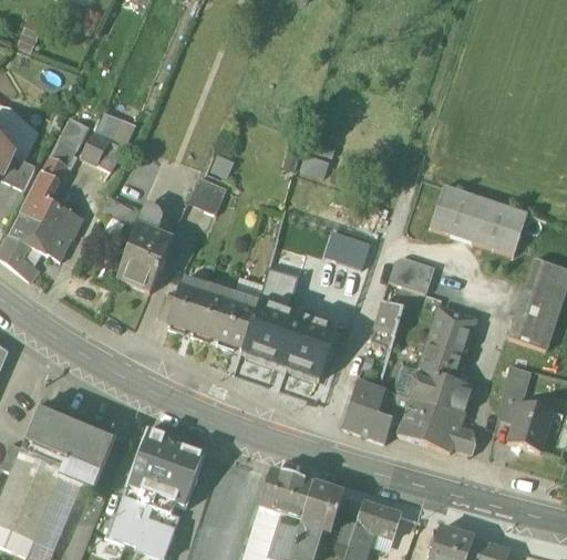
[(39,131),(10,106),(6,111),(0,106),(0,141),(12,152),(11,154),(24,159),(39,131)]
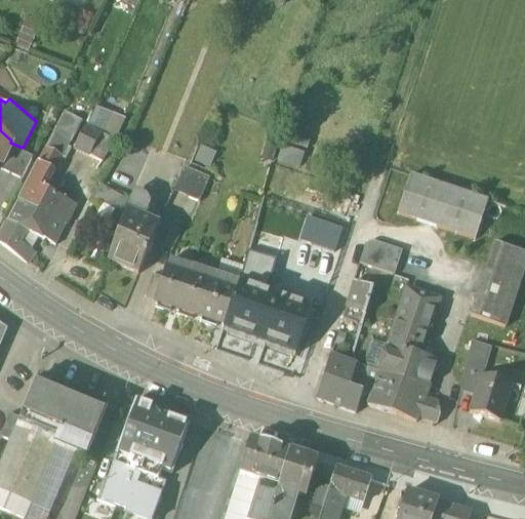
[(114,136),(87,122),(75,144),(102,158),(114,136)]
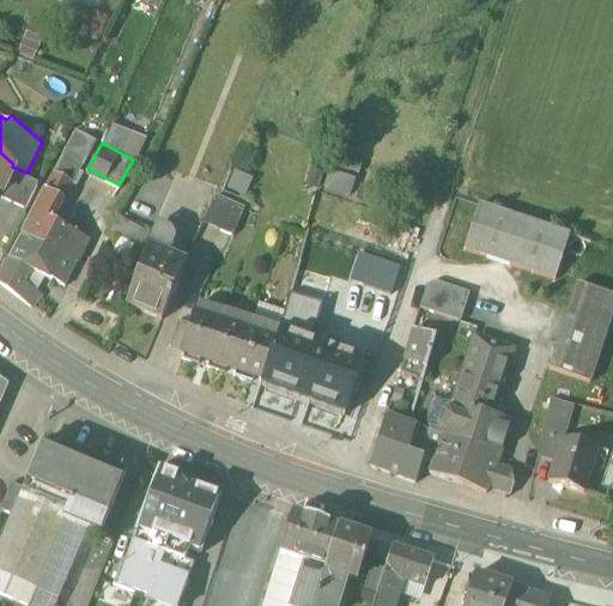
[(0,152),(0,188),(0,189),(12,167),(13,164),(0,152)]
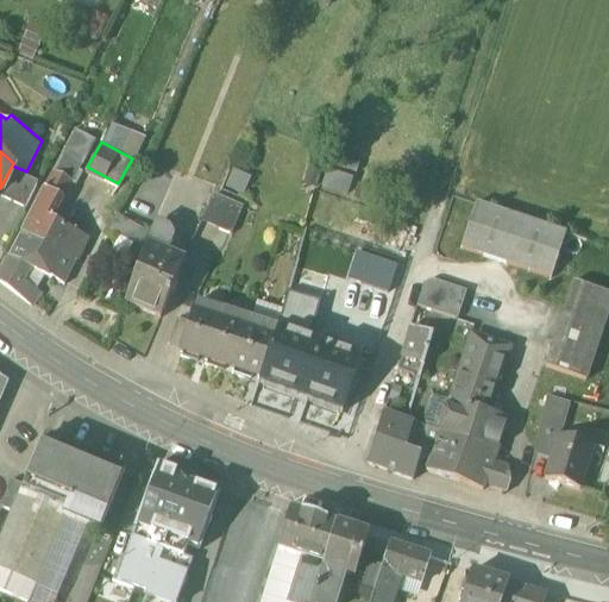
[(232,162),(224,179),(243,188),(251,171),(232,162)]
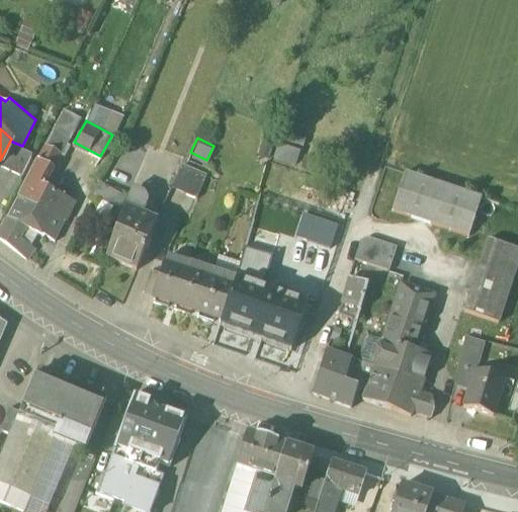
[(22,146),(10,141),(0,160),(0,159),(0,162),(21,173),(32,151),(22,146)]
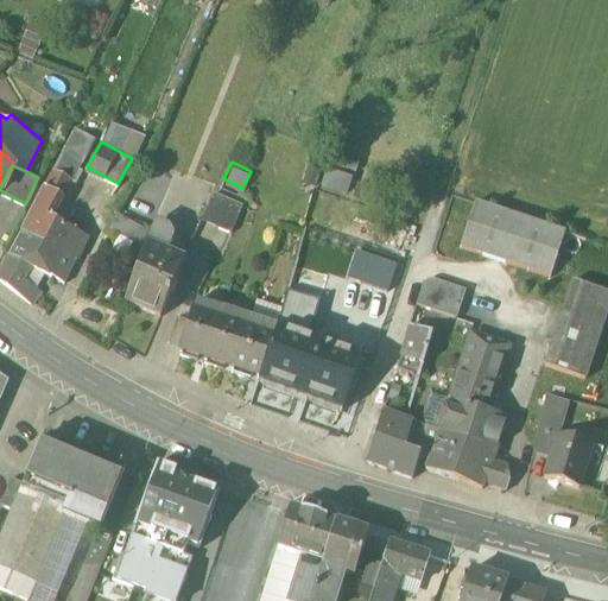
[(45,183),(21,227),(45,239),(57,216),(52,214),(63,193),(45,183)]
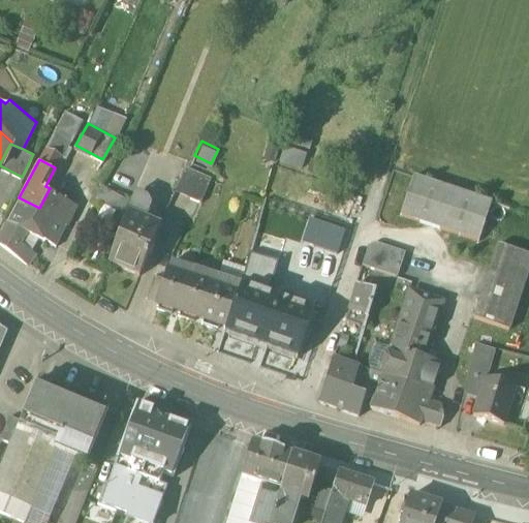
[(187,165),(177,188),(188,193),(197,171),(187,165)]
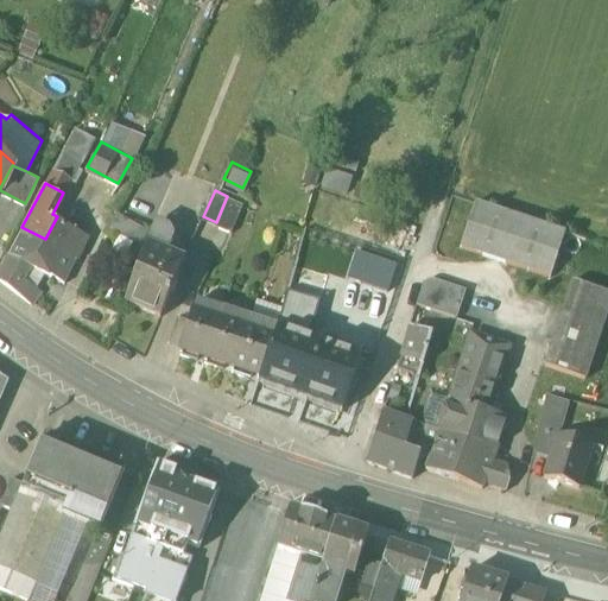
[(242,202),(227,196),(216,222),(232,229),(242,202)]
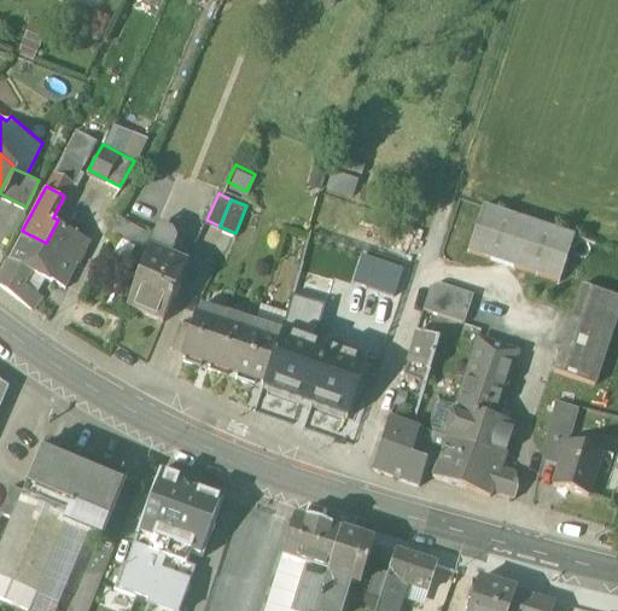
[(595,239),(483,202),(467,249),(579,286),(581,283),(595,239)]
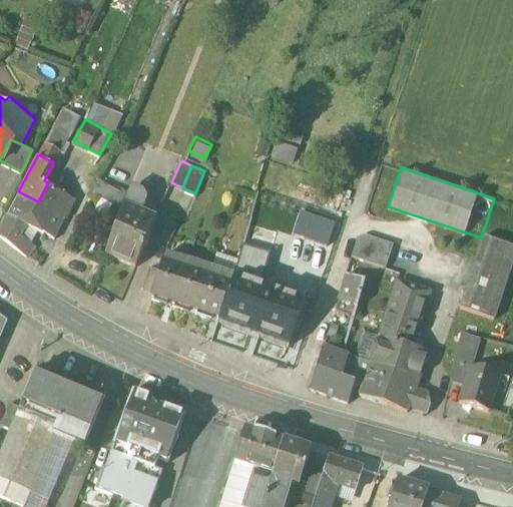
[(98,175),(91,190),(111,199),(118,185),(98,175)]
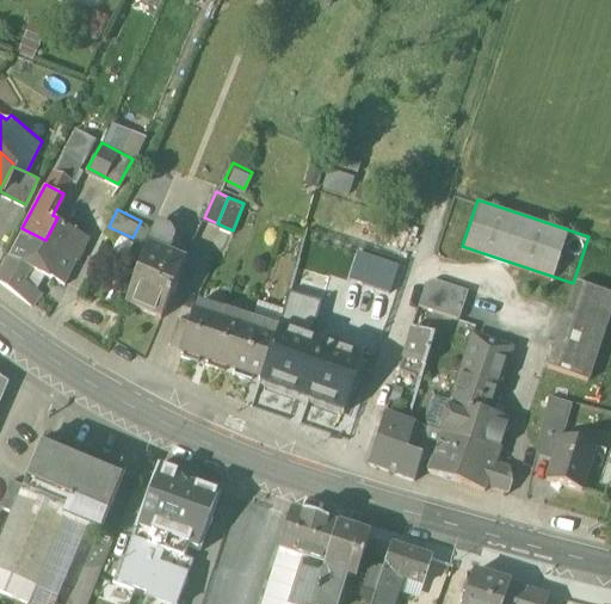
[(87,233),(57,217),(45,240),(76,257),(87,233)]
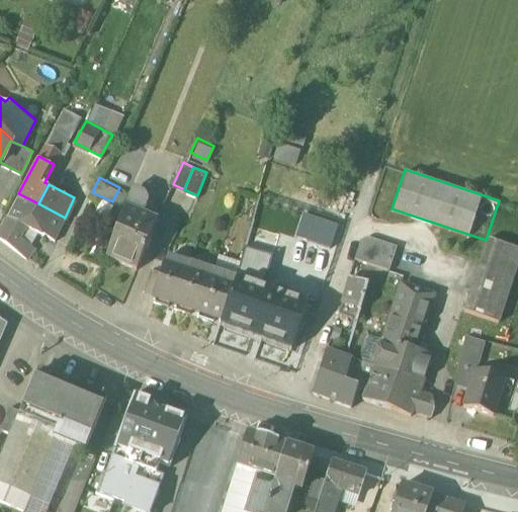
[(38,203),(18,193),(8,214),(26,223),(55,238),(65,218),(38,203)]
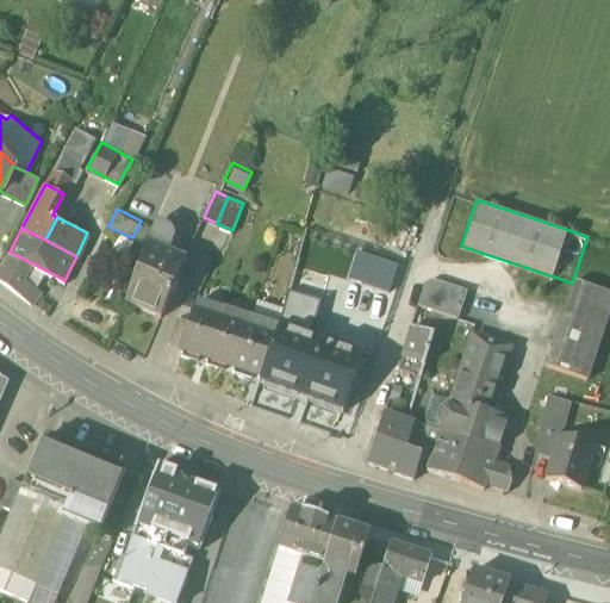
[(185,259),(148,241),(125,300),(160,317),(185,259)]
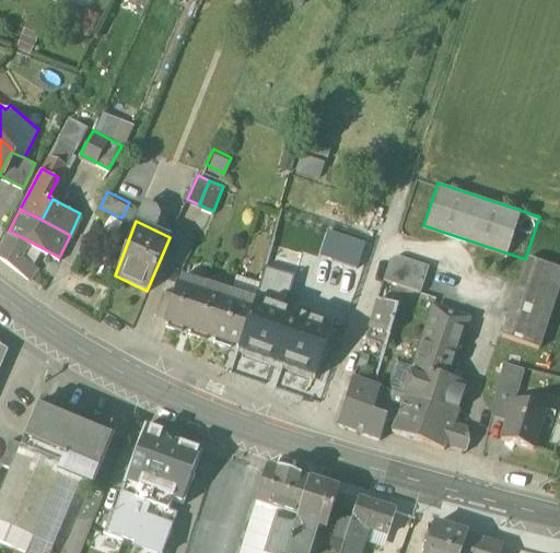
[(28,240),(9,231),(0,246),(0,254),(28,275),(37,265),(22,253),(28,240)]
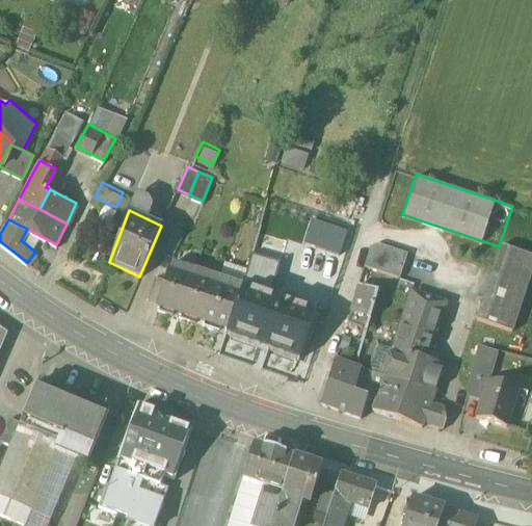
[(367,251),(403,263),(407,251),(378,240),(373,241),(370,243),(367,251)]
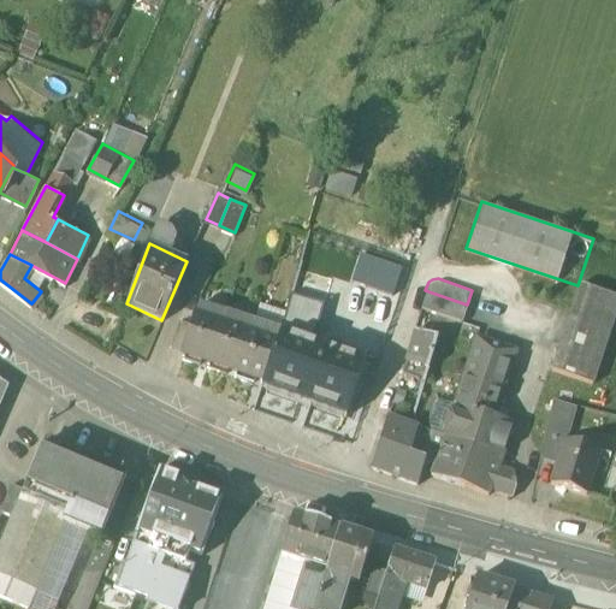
[(615,303),(615,293),(579,282),(578,285),(551,367),(592,380),(615,303)]
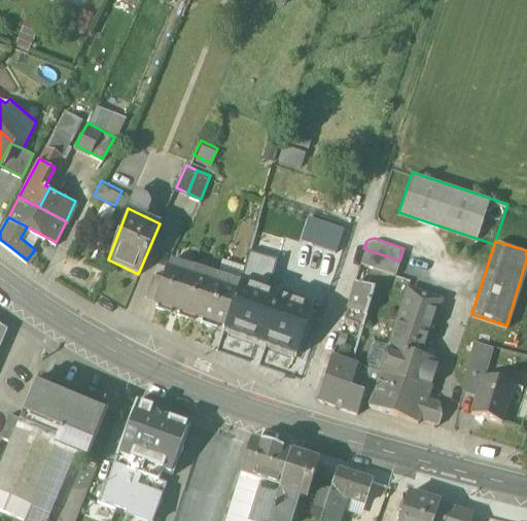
[(363,248),(359,261),(395,272),(399,261),(363,248)]
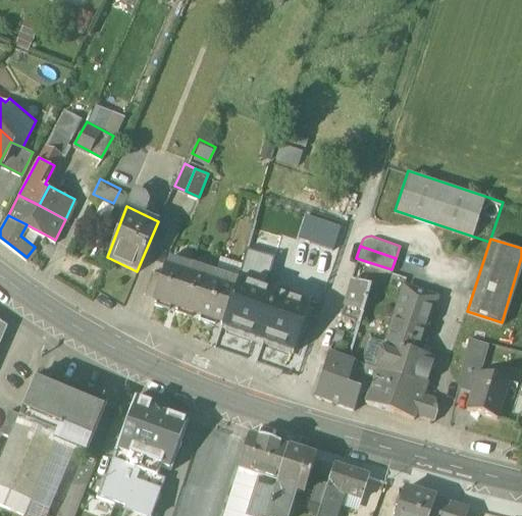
[(246,248),(238,276),(221,323),(293,349),(309,302),(263,286),(272,255),(246,248)]
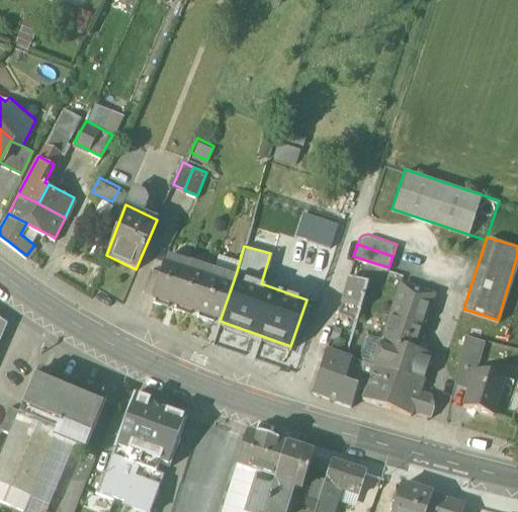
[(190,259),(167,252),(161,270),(154,292),(152,300),(174,307),(190,259)]
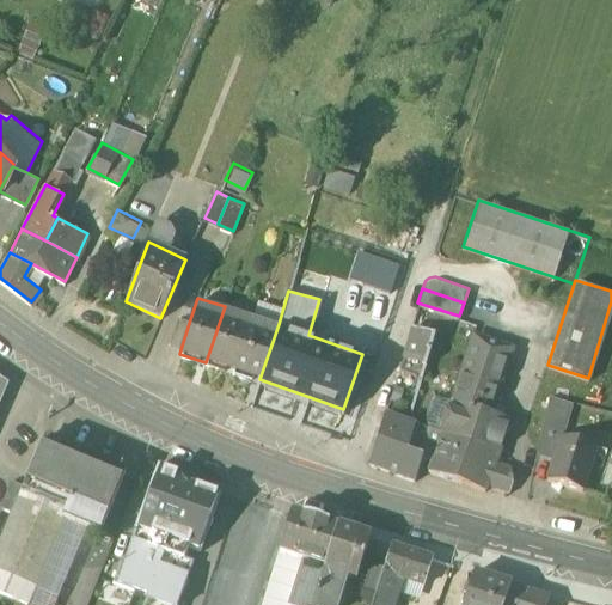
[(251,315),(225,306),(206,362),(233,371),(251,315)]
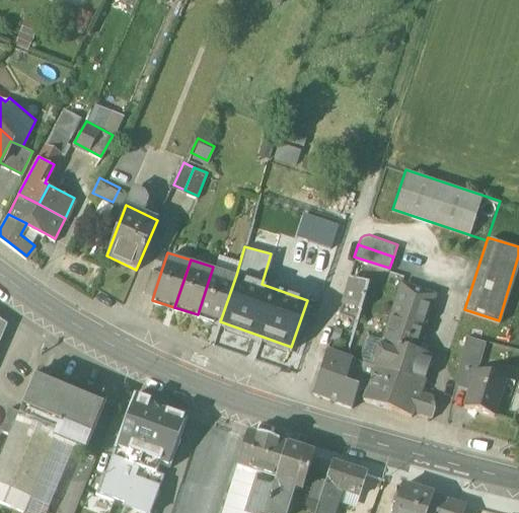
[(236,275),(213,267),(198,314),(220,321),(236,275)]
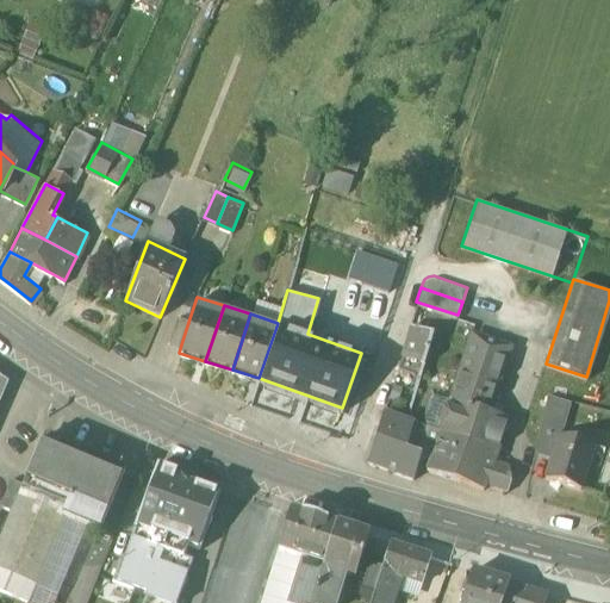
[(178,315),(169,341),(181,344),(190,318),(178,315)]
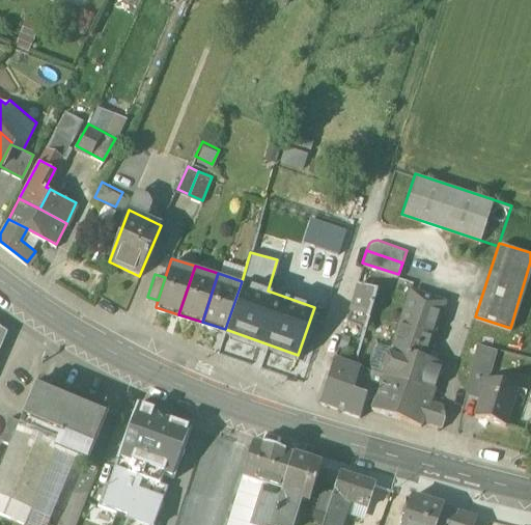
[(378,287),(359,281),(346,321),(366,326),(378,287)]
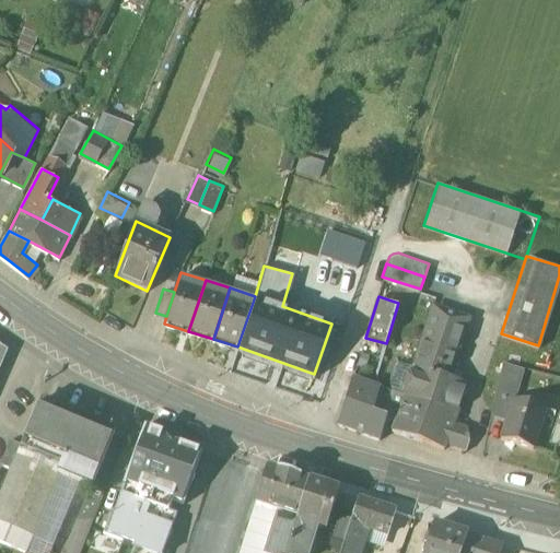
[(467,316),(433,305),(415,364),(447,376),(467,316)]
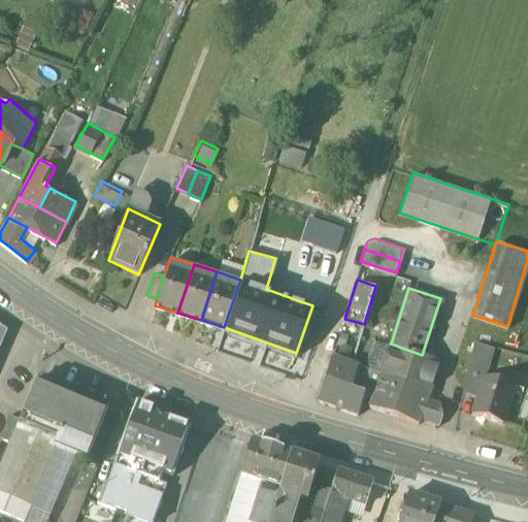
[(371,367),(382,370),(391,344),(373,338),(367,359),(371,367)]
